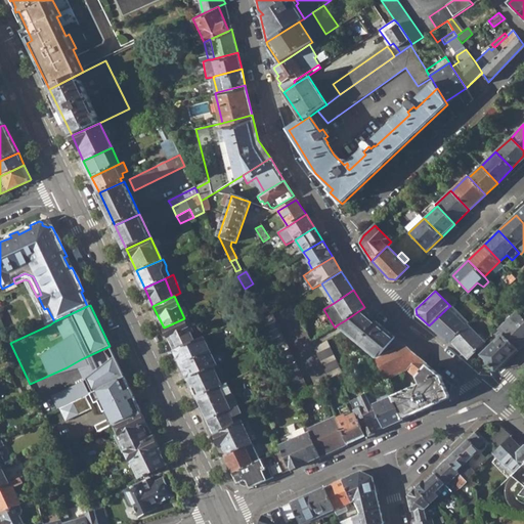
[(448,342),(450,340),(466,324),(449,306),(429,325),(448,342)]
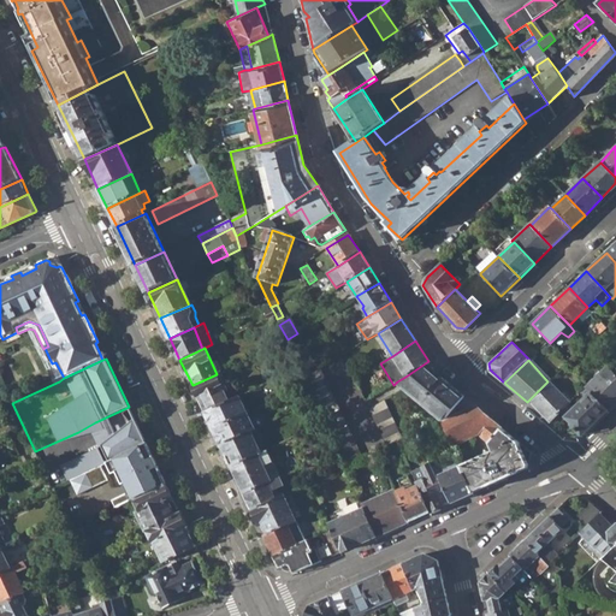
[(397,381),(440,421),(442,421),(463,397),(437,374),(428,361),(406,377),(397,381)]
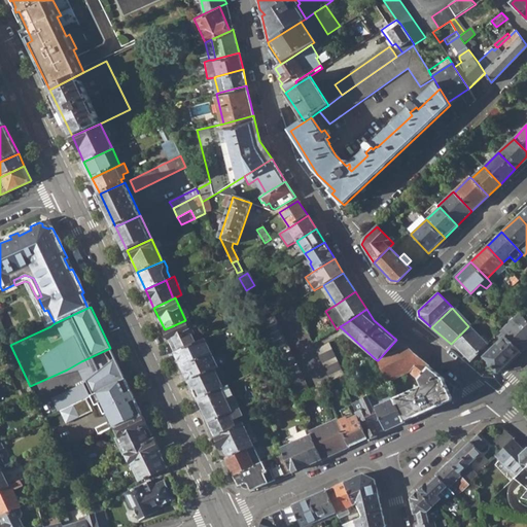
[(55,323),(47,310),(44,311),(43,312),(50,326),(55,323)]
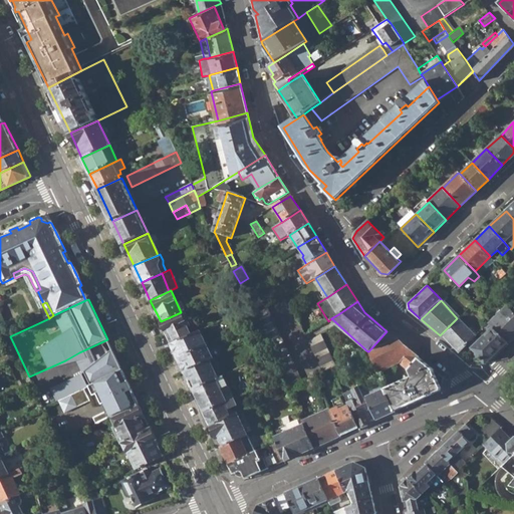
[(489,322),(493,326),(507,341),(513,333),(513,312),(507,305),(489,322)]
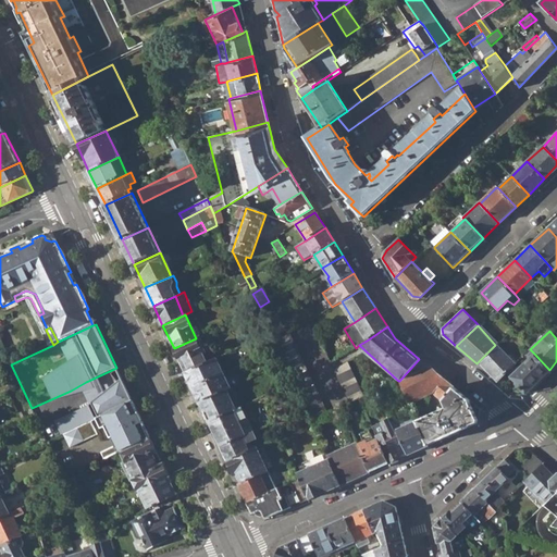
[(276,343),(313,421),(327,415),(289,334),(276,343)]
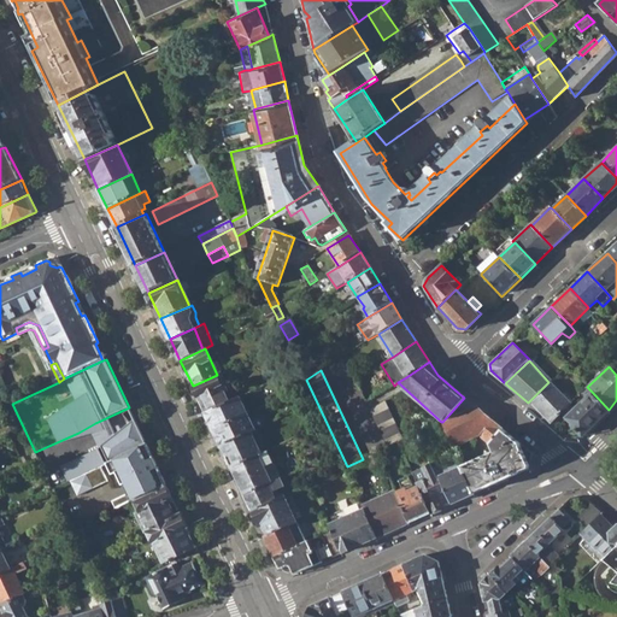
[(193,386),(205,412),(234,399),(222,372),(217,375),(193,386)]
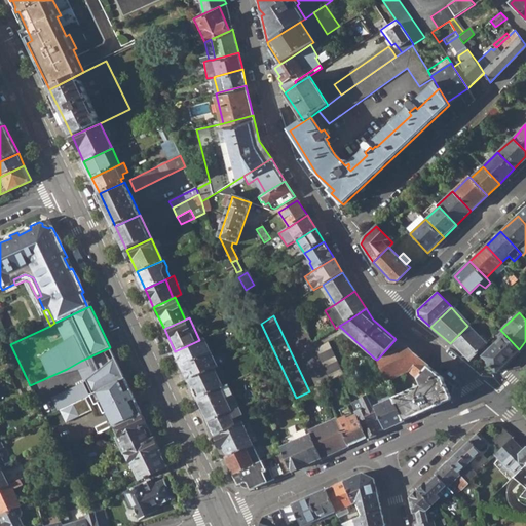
[(470,325),(467,326),(452,341),(468,359),(486,343),(470,325)]
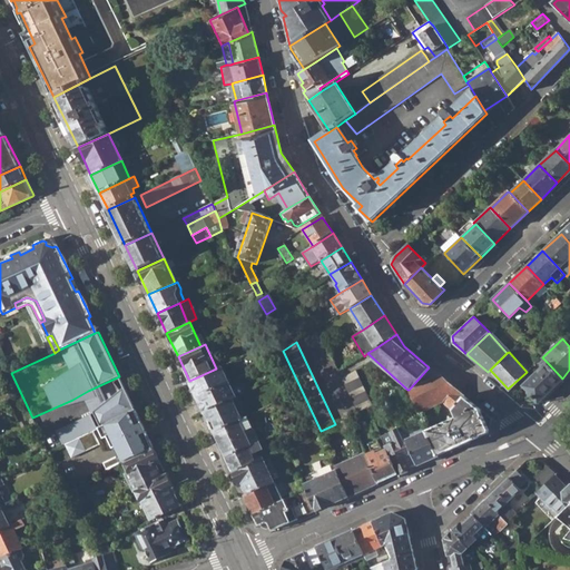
[(538,402),(562,379),(547,362),(523,385),(529,391),(529,393),(538,402)]
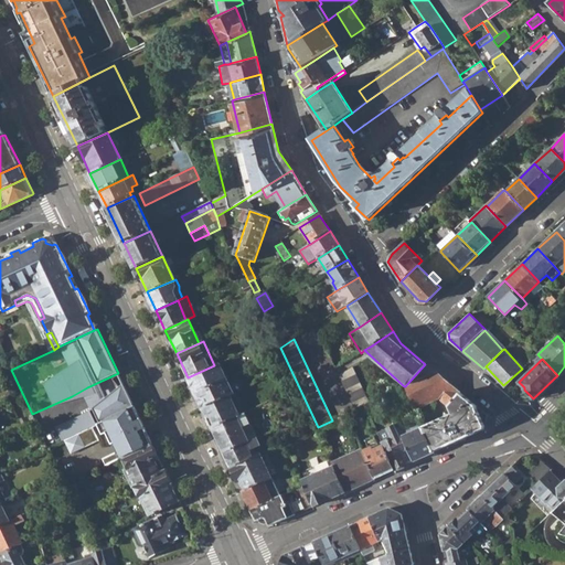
[(188,377),(195,393),(227,377),(220,363),(214,365),(188,377)]
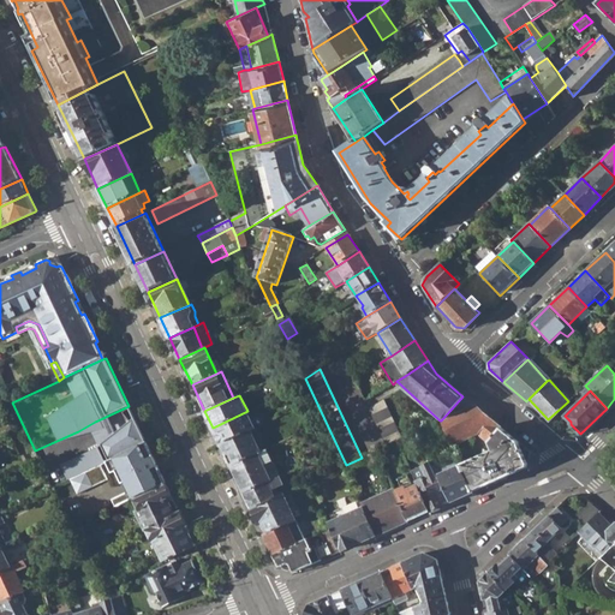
[(369,408),(387,446),(398,441),(402,439),(386,401),(369,408)]
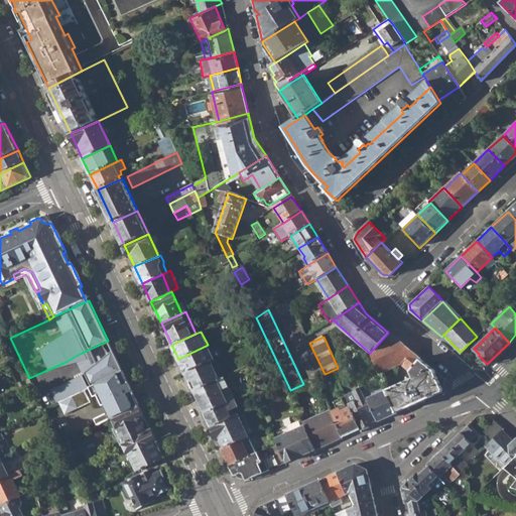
[(412,379),(387,390),(396,413),(442,392),(444,379),(397,340),(370,353),(369,353),(379,374),(401,365),(410,373),(412,378),(412,379)]
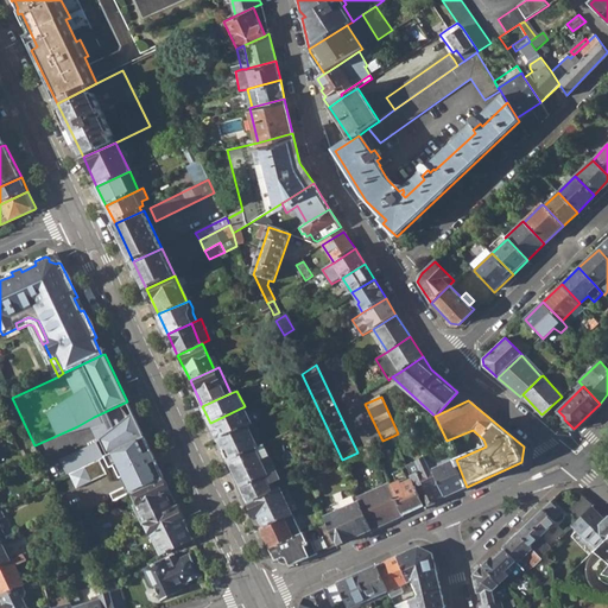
[(210,423),(219,439),(248,425),(252,424),(245,406),(210,423)]
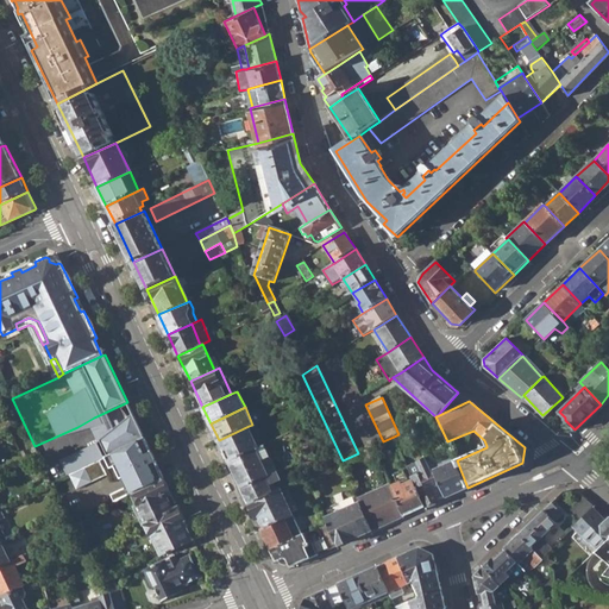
[(95,421),(94,418),(77,427),(79,431),(95,421)]
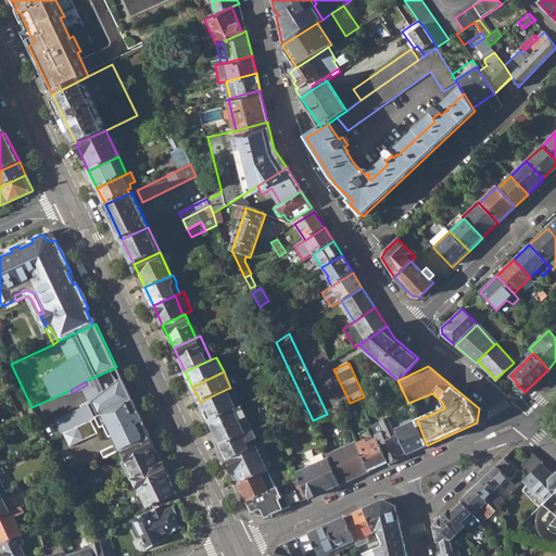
[(200,402),(209,420),(236,408),(227,389),(200,402)]
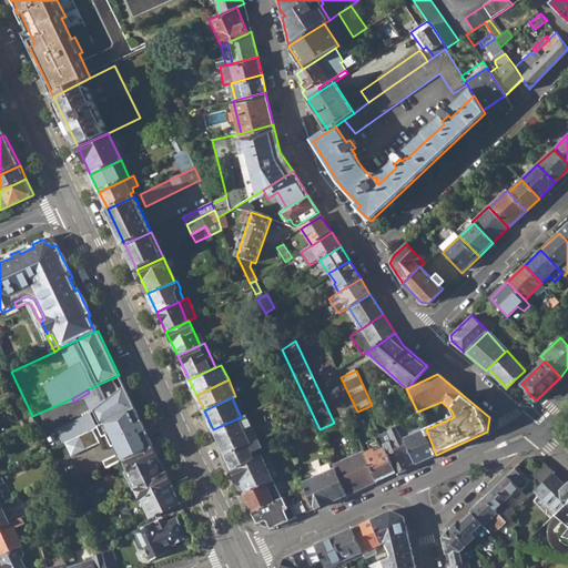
[(153,446),(144,428),(135,408),(114,418),(99,426),(103,437),(108,435),(113,447),(117,445),(120,454),(123,460),(127,459),(153,446)]
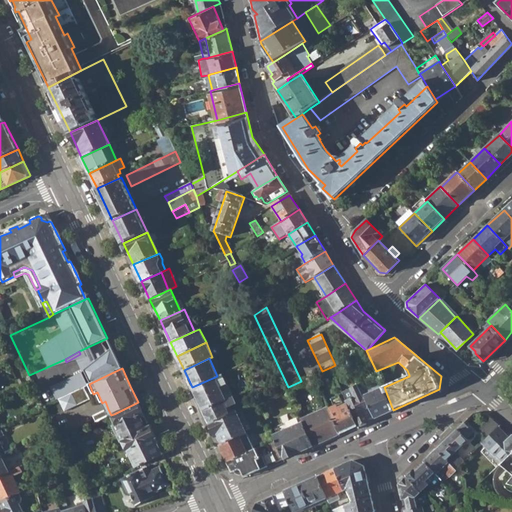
[(192,387),(203,410),(233,396),(222,374),(217,376),(192,387)]
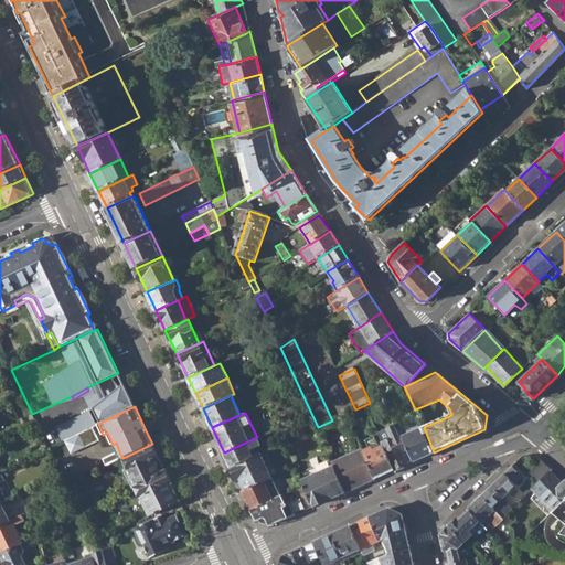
[(419,419),(397,429),(400,437),(403,436),(414,461),(434,452),(424,427),(419,419)]
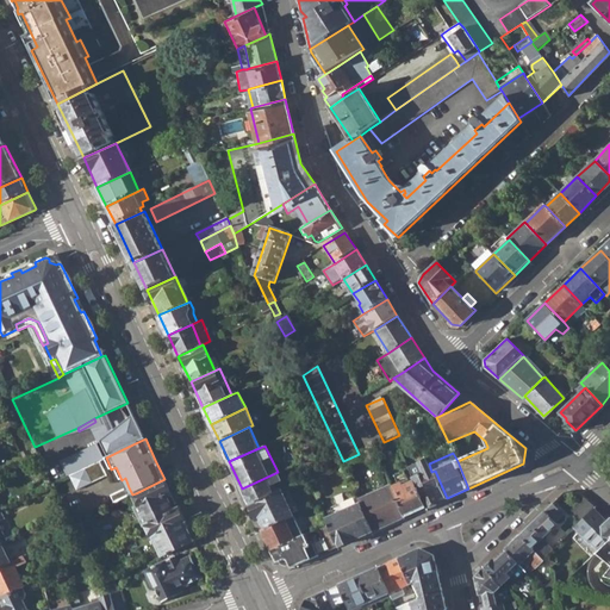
[(423,474),(414,478),(425,508),(447,498),(435,471),(431,472),(429,464),(427,460),(418,464),(423,474)]
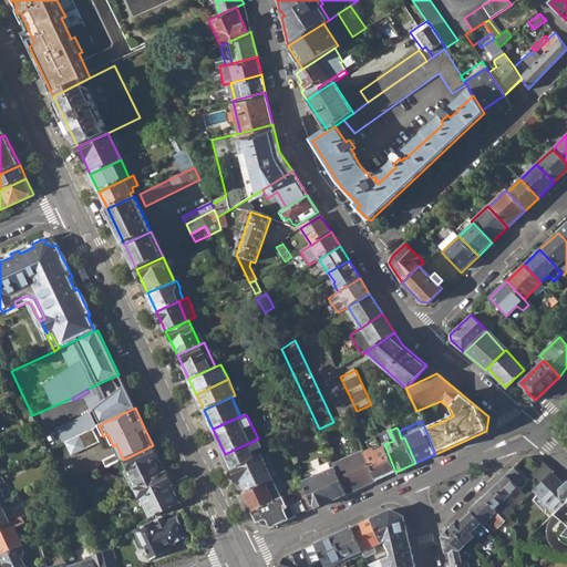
[(64,443),(71,456),(100,442),(93,429),(64,443)]
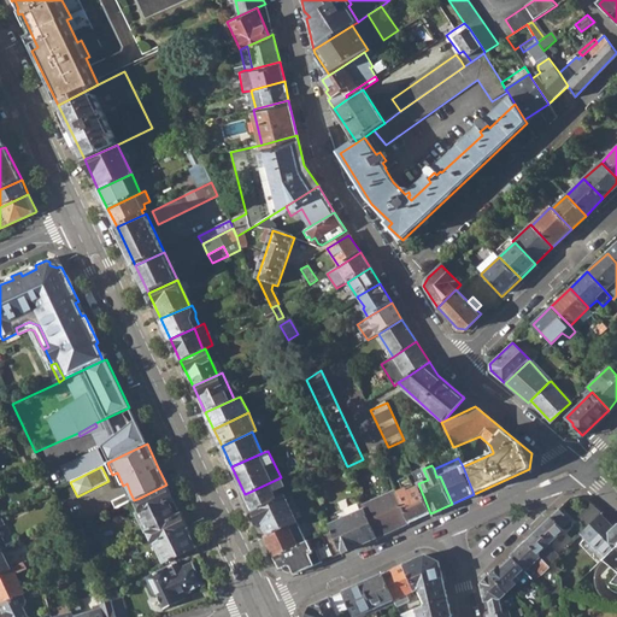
[(245,494),(253,510),(277,499),(274,493),(285,487),(281,477),(245,494)]
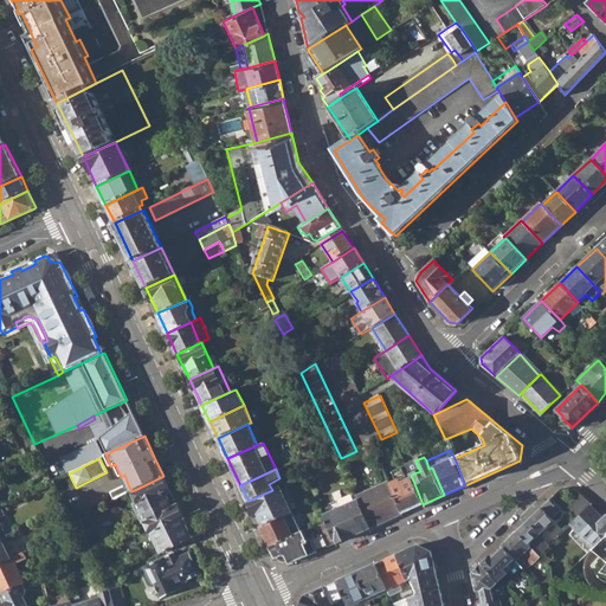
[(411,475),(389,484),(403,514),(423,504),(411,475)]
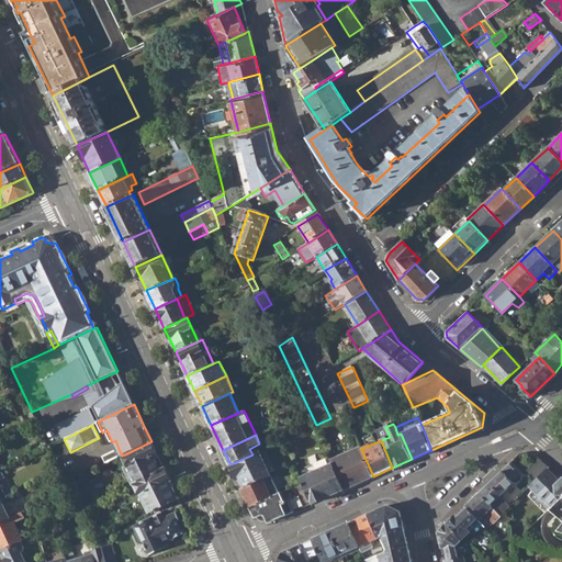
[(133,484),(136,483),(165,470),(152,441),(125,454),(130,465),(125,468),(133,484)]
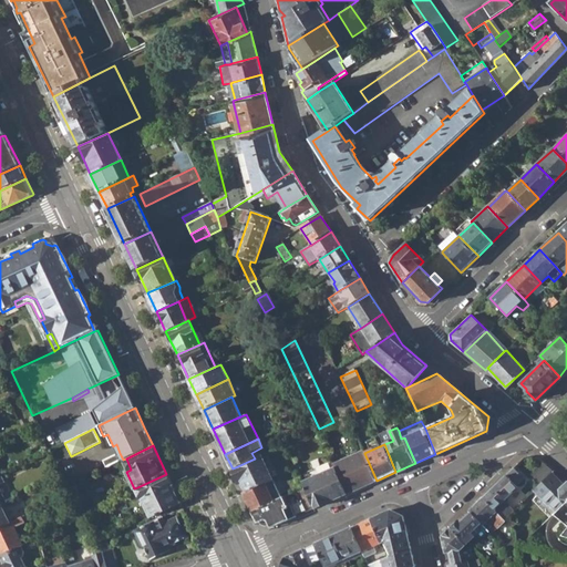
[(333,465),(334,468),(346,494),(377,481),(364,453),(364,451),(333,465)]
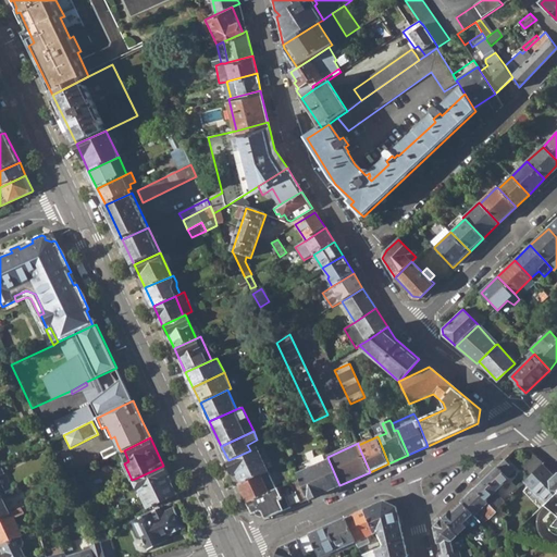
[(121,452),(118,445),(101,453),(104,460),(121,452)]
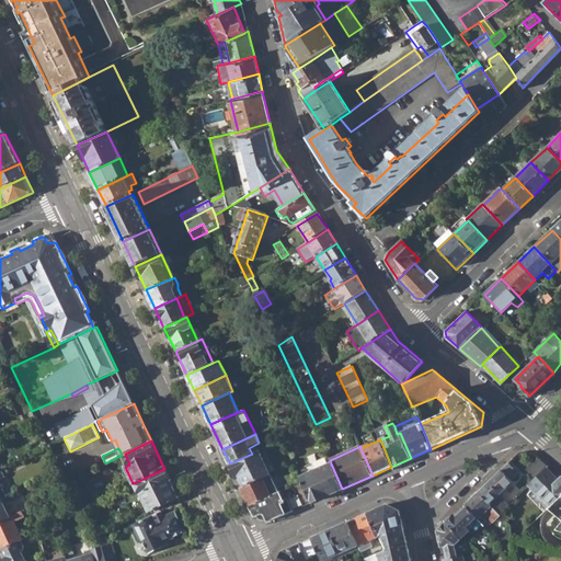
[(230,464),(241,488),(271,474),(259,450),(252,454),(230,464)]
